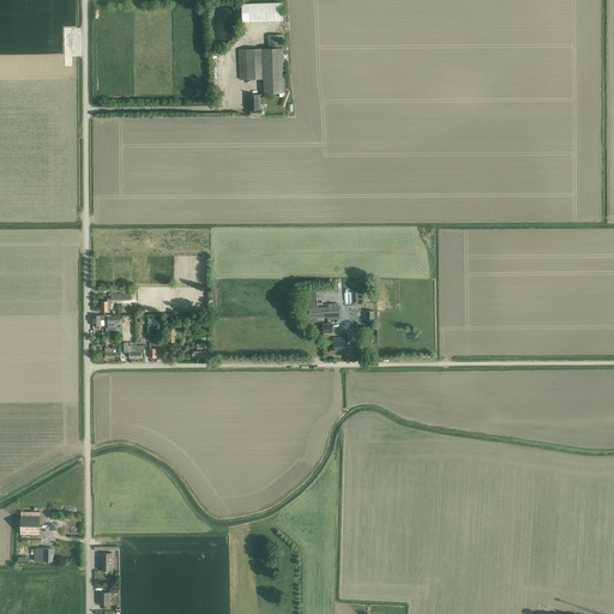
[(250,4),(242,4),(242,22),(250,22),(283,20),(282,2),(250,4)]
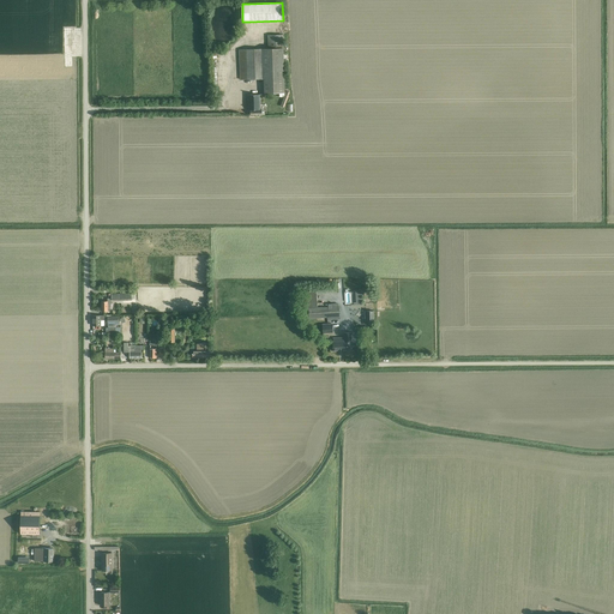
[(280,92),(286,92),(283,35),(268,35),(269,49),(239,49),(240,79),(264,79),(265,94),(280,92)]
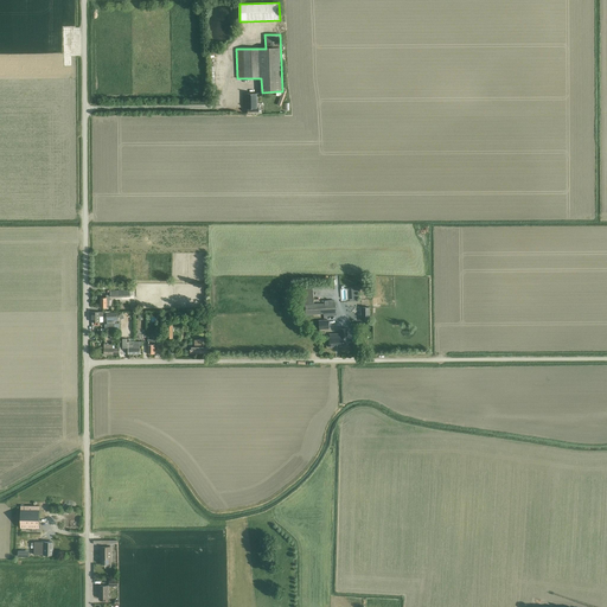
[(248,114),(260,114),(260,108),(257,108),(257,94),(246,94),(246,109),(248,109),(248,114)]
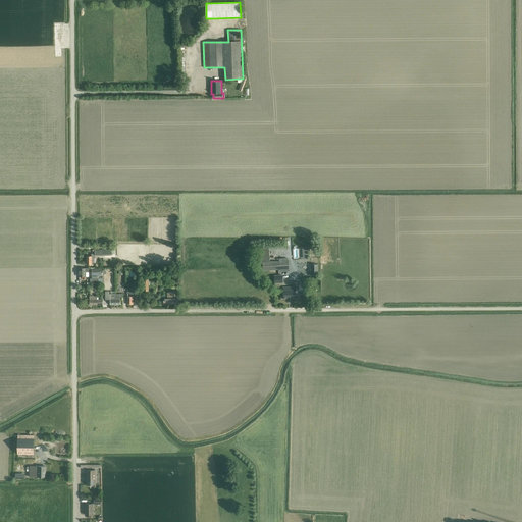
[(269,247),(257,248),(258,262),(270,261),(269,247)]
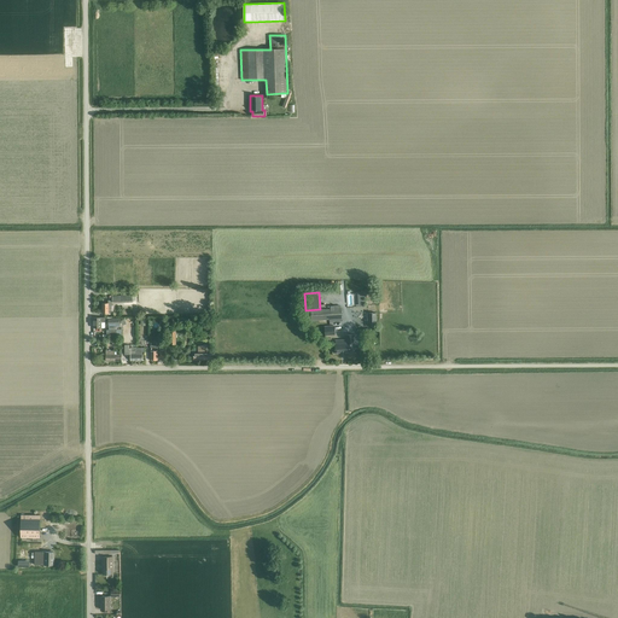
[(112,303),(112,301),(109,301),(109,303),(103,303),(103,313),(109,313),(109,312),(111,312),(111,305),(112,305),(112,303)]
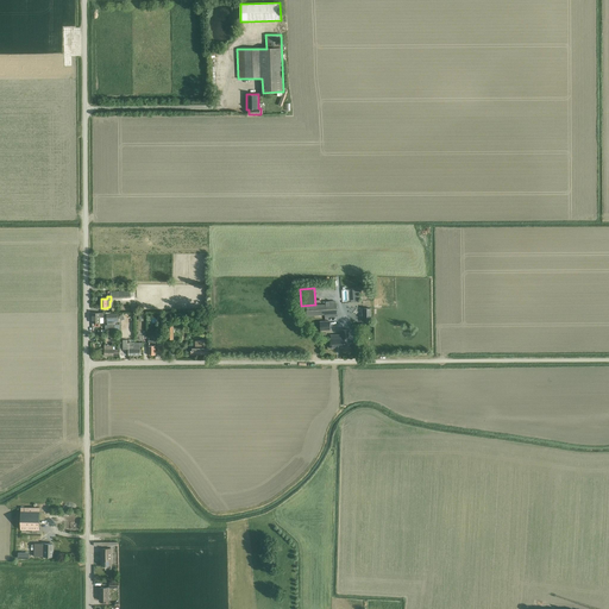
[(319,305),(306,306),(307,316),(319,315),(325,315),(325,318),(337,316),(337,314),(336,303),(336,301),(330,301),(326,301),(326,305),(320,305),(319,305)]
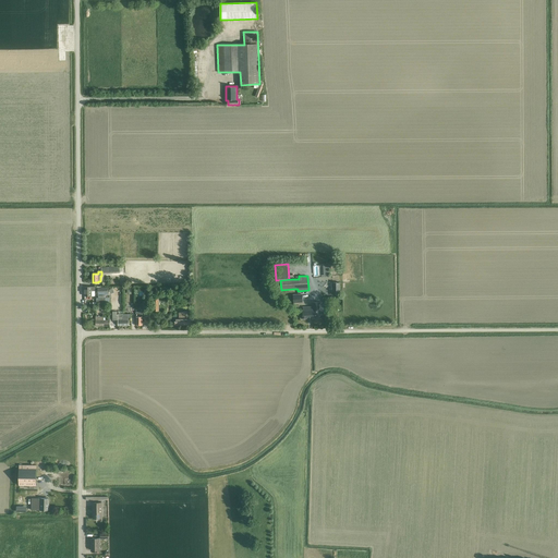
[(94,295),(94,290),(94,287),(85,287),(85,296),(92,295),(94,295)]
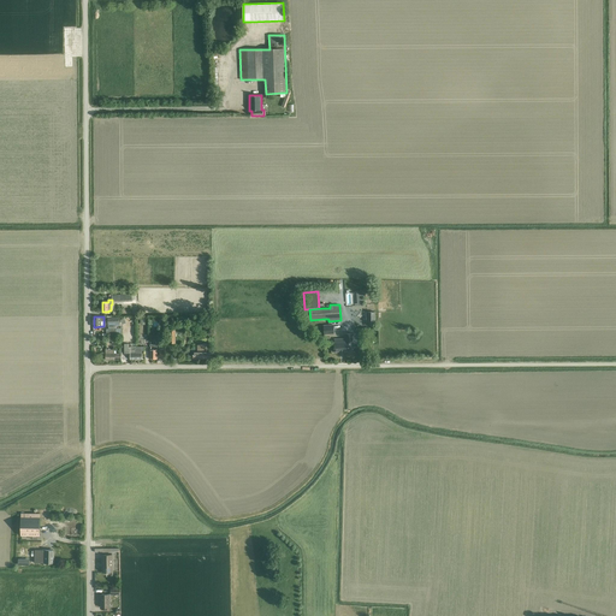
[(333,325),(324,325),(324,335),(335,333),(333,325)]
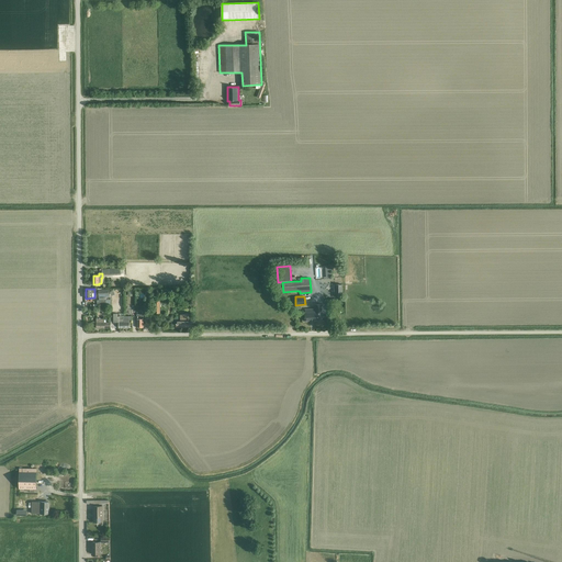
[(318,321),(318,317),(323,317),(322,304),(314,305),(315,308),(305,310),(305,313),(305,322),(311,321),(311,323),(314,322),(314,321),(318,321)]
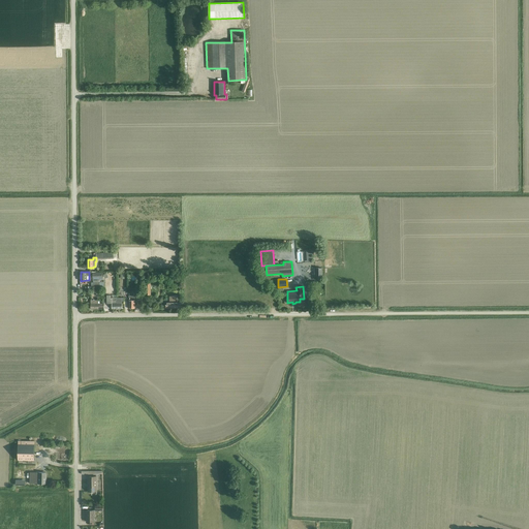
[(182,308),(182,303),(178,303),(178,298),(177,298),(177,296),(169,296),(169,303),(166,303),(166,308),(174,308),(182,308)]
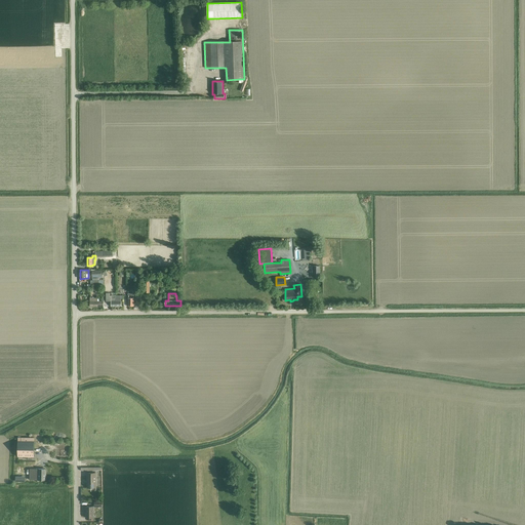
[(111,301),(111,307),(121,307),(121,300),(121,299),(123,299),(123,296),(116,296),(111,296),(111,301)]
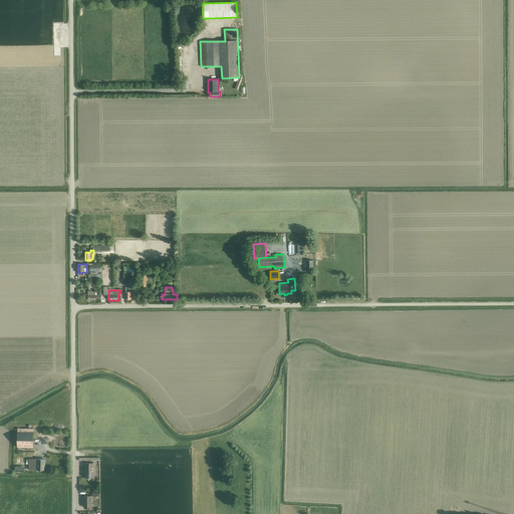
[(97,292),(88,292),(88,300),(101,300),(101,295),(97,295),(97,292)]
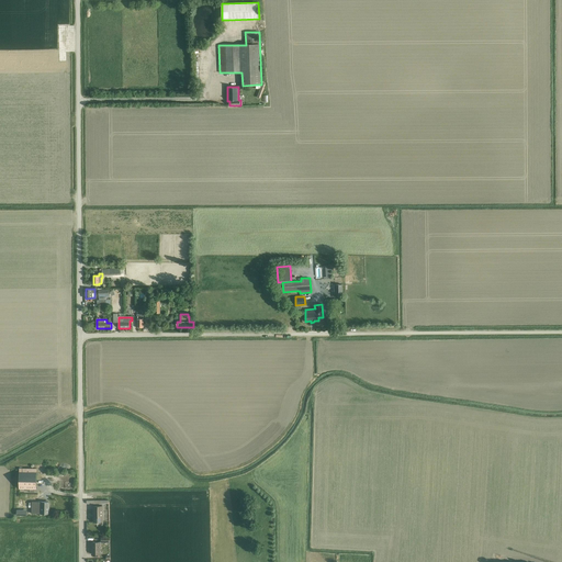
[(20,468),(20,472),(19,489),(36,489),(36,468),(20,468)]
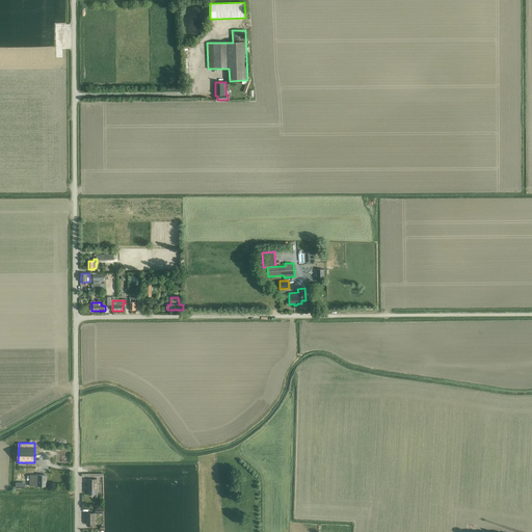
[(38,476),(30,475),(30,486),(38,486),(47,486),(47,476),(38,475),(38,476)]
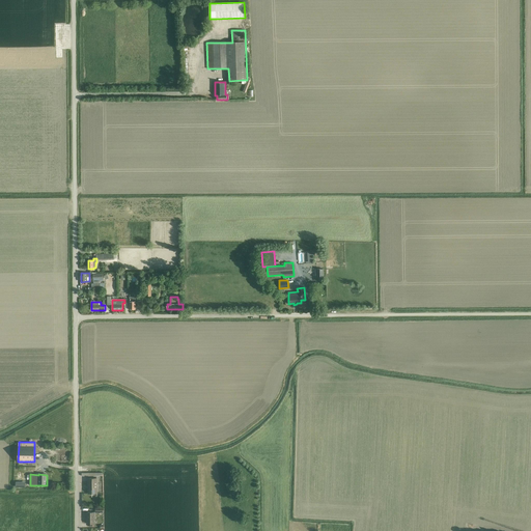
[(96,494),(96,478),(88,478),(88,494),(96,494)]
